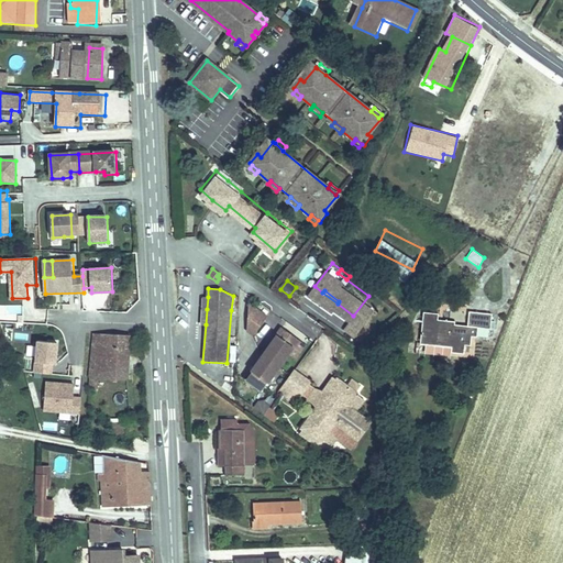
[(127,312),(139,299),(131,293),(119,306),(127,312)]
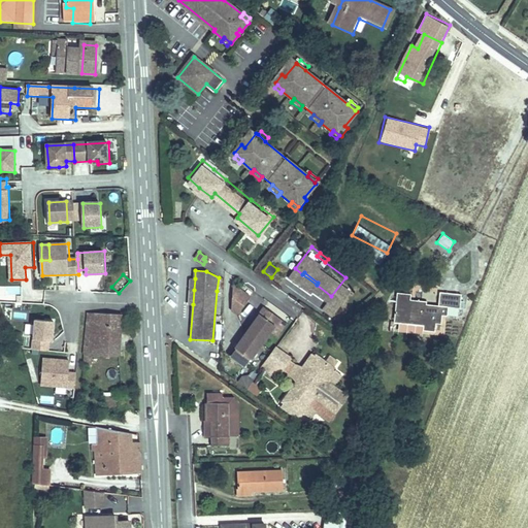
[(355,285),(345,277),(331,296),(327,301),(337,308),(355,285)]
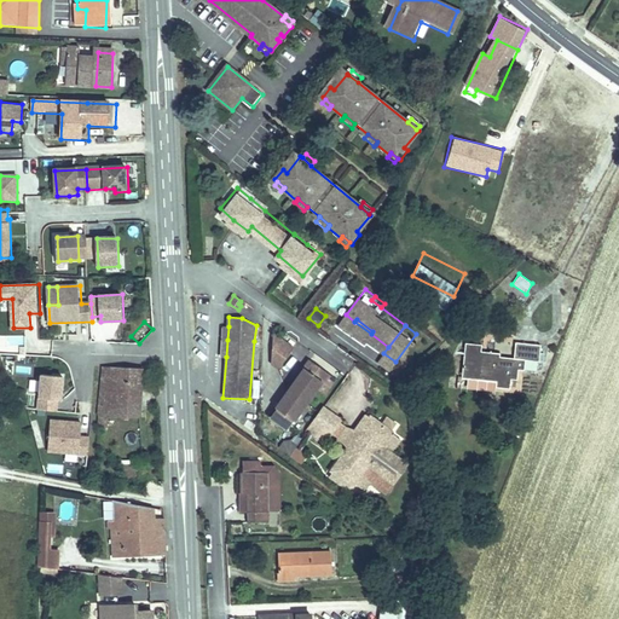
[(492,328),(473,328),(473,368),(522,370),(522,365),(526,364),(527,356),(533,356),(534,347),(547,347),(547,328),(524,328),(522,343),(512,343),(512,336),(492,336),(492,328)]
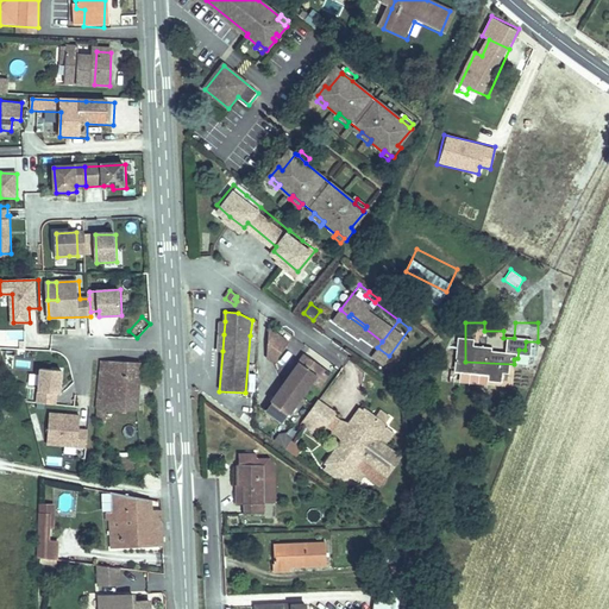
[(24,331),(12,331),(12,346),(24,346),(24,331)]
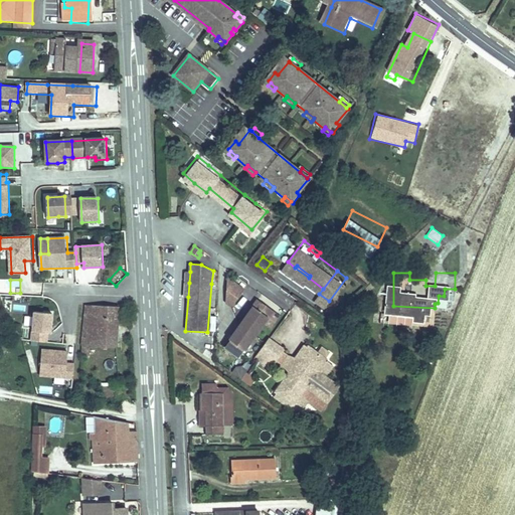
[(232,281),(219,300),(231,308),(243,288),(232,281)]
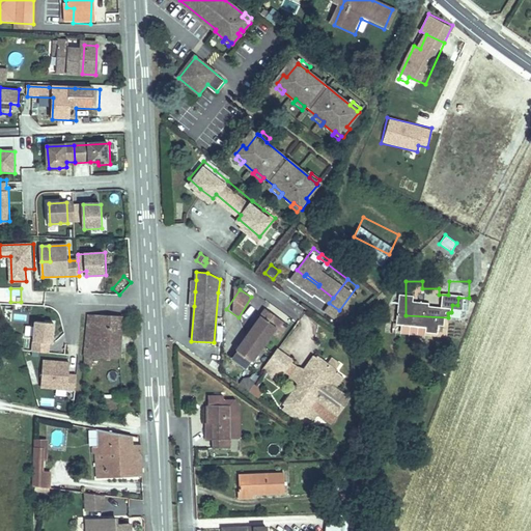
[(247,366),(283,318),(268,307),(231,355),(247,366)]
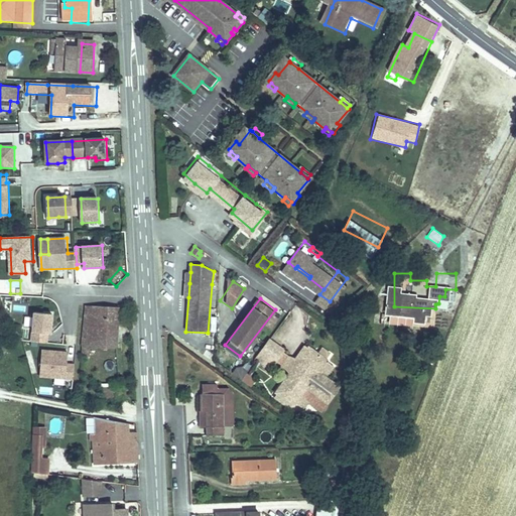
[(119,307),(89,305),(84,356),(90,357),(91,347),(117,349),(119,307)]
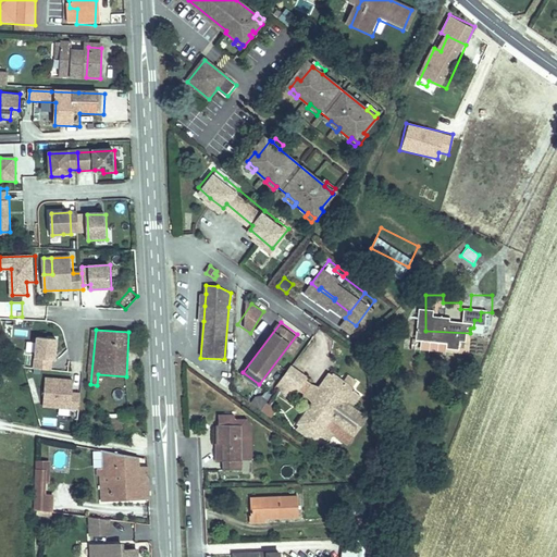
[(38,336),(35,369),(51,370),(52,360),(56,360),(58,338),(38,336)]
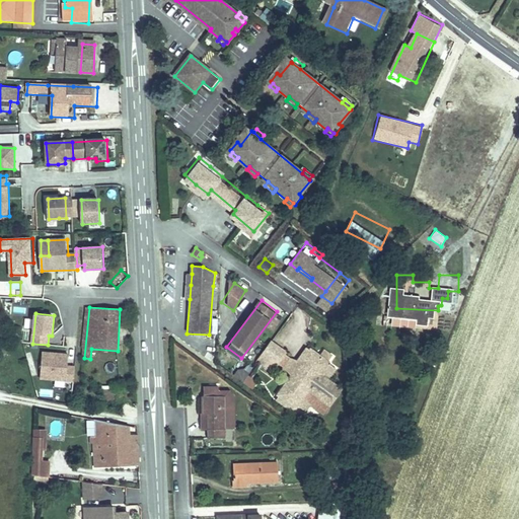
[(290,345),(277,335),(267,348),(280,358),(290,345)]
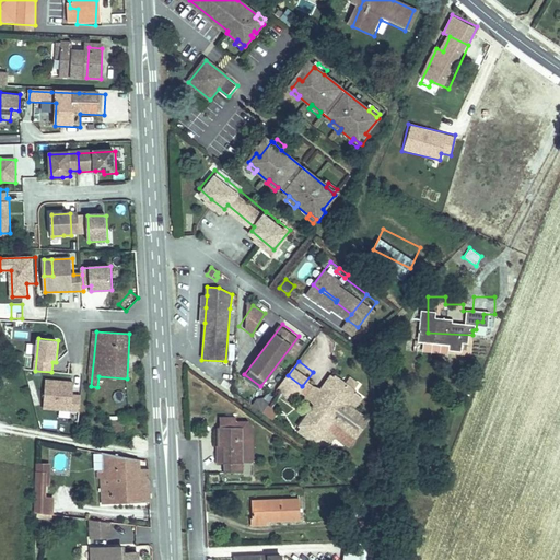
[(374,395),(339,370),(328,385),(333,392),(327,399),(319,397),(304,418),(327,434),(328,433),(337,439),(342,431),(335,424),(342,415),(338,407),(343,399),(351,401),(353,398),(365,407),(374,395)]
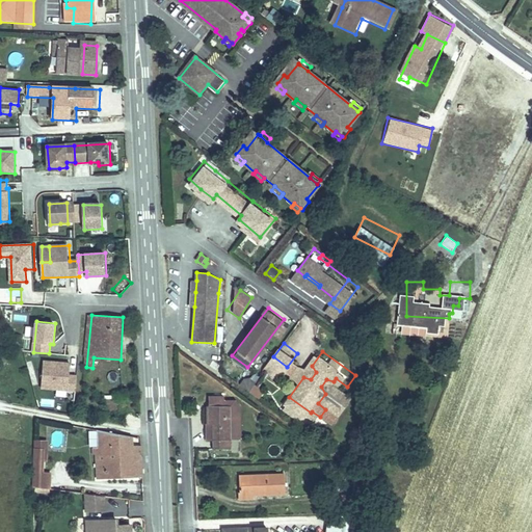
[(232,355),(227,363),(242,375),(247,367),(232,355)]
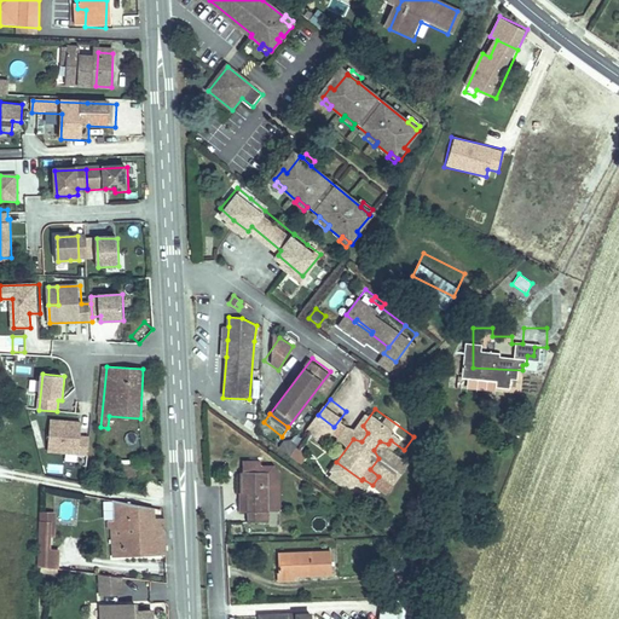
[(51,423),(47,455),(87,458),(90,441),(80,440),(81,427),(51,423)]
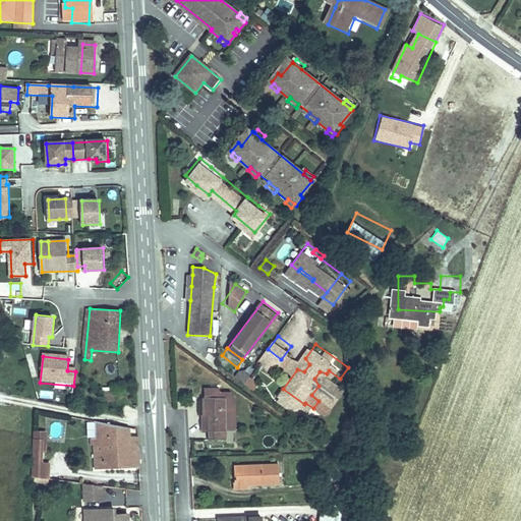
[(236,375),(251,392),(259,384),(244,368),(236,375)]
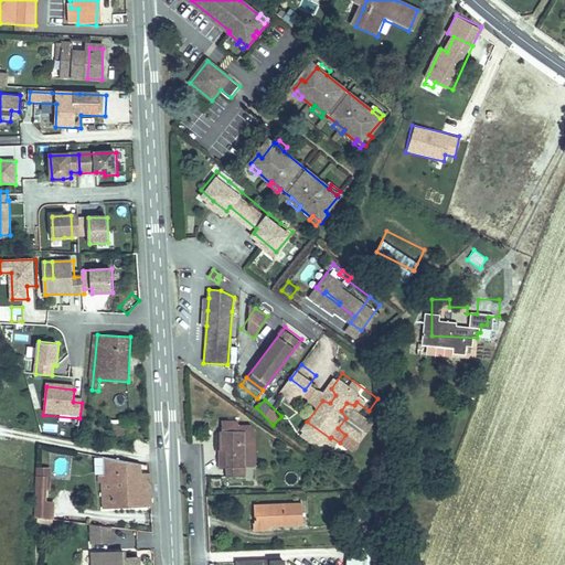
[(345,418),(338,428),(345,435),(361,445),(380,418),(369,411),(356,402),(354,405),(347,403),(341,411),(345,418)]
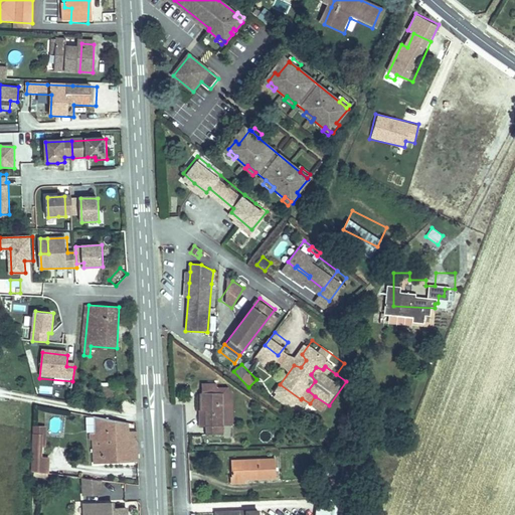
[(214,415),(214,426),(234,426),(234,383),(223,383),(223,374),(209,374),(208,400),(214,400),(214,415)]
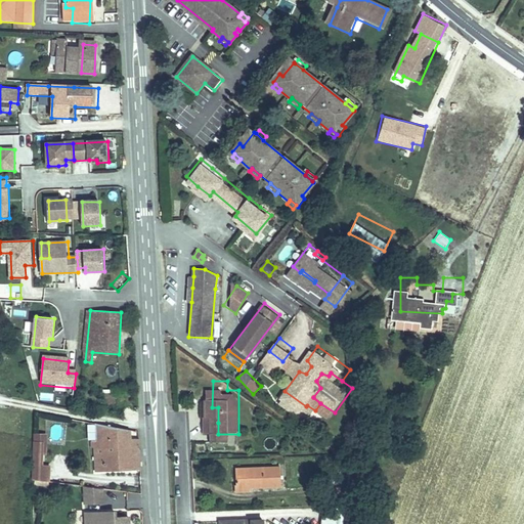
[(136,422),(97,413),(97,437),(103,437),(104,461),(145,460),(144,431),(136,431),(136,422)]
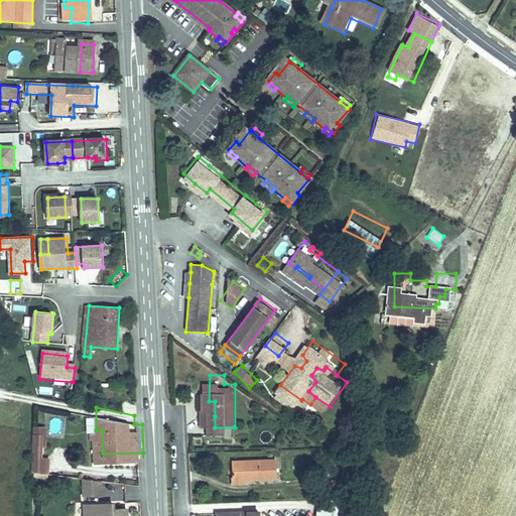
[(48,447),(48,435),(48,422),(41,422),(40,461),(47,462),(48,447)]
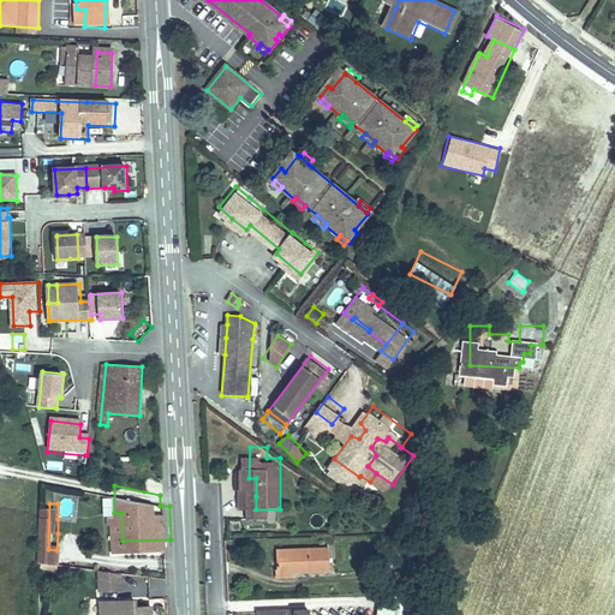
[(67,548),(67,533),(58,533),(57,550),(67,553),(67,548)]
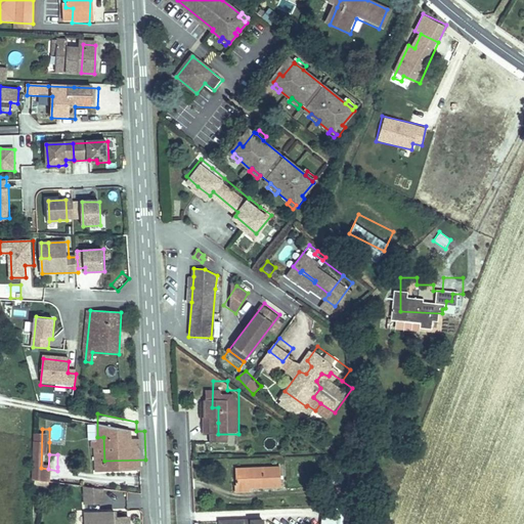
[(247,461),(247,474),(265,474),(265,478),(294,477),(294,460),(247,461)]
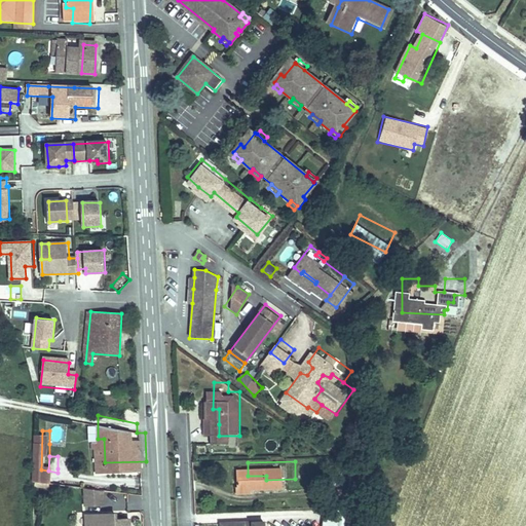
[(266,476),(248,476),(248,484),(266,484),(266,480),(266,476)]
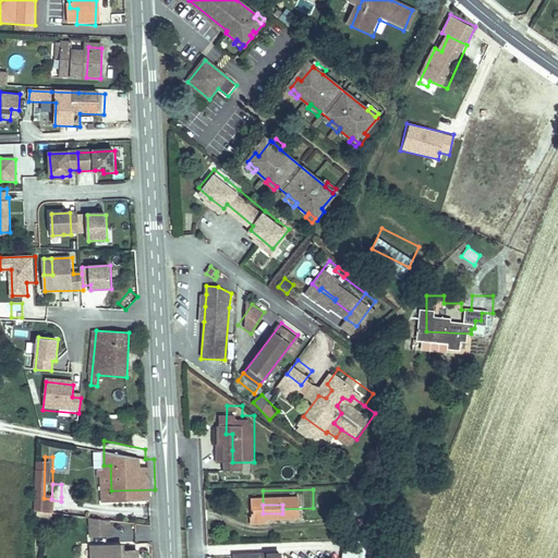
[(144,557),(144,542),(129,542),(129,535),(113,535),(95,536),(95,552),(94,557),(144,557)]
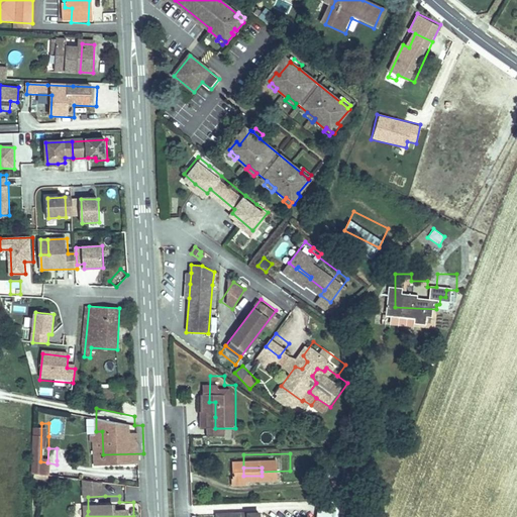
[(339,496),(319,497),(319,516),(350,516),(350,496),(339,496)]
